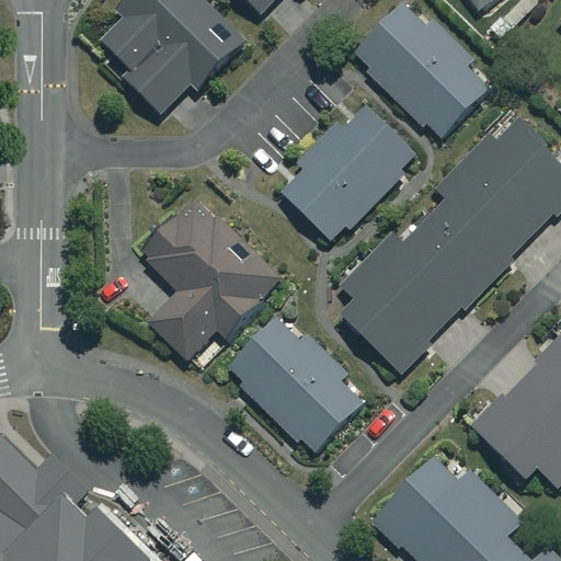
[(220,21),(198,0),(125,0),(114,11),(123,20),(101,44),(129,71),(122,79),(161,116),(190,87),(195,92),(231,54),(209,33),(220,21)]
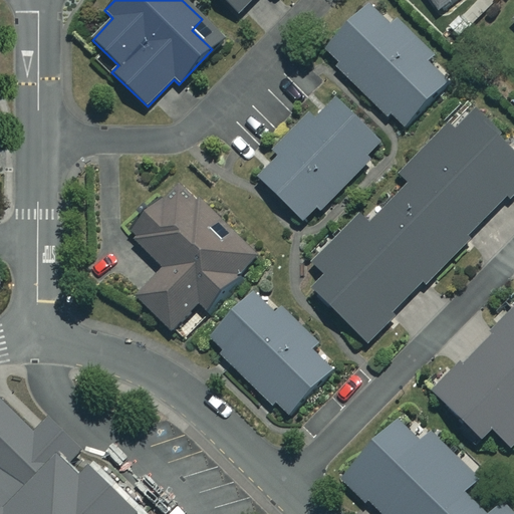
[(223,0),(238,15),(253,0),(223,0)]
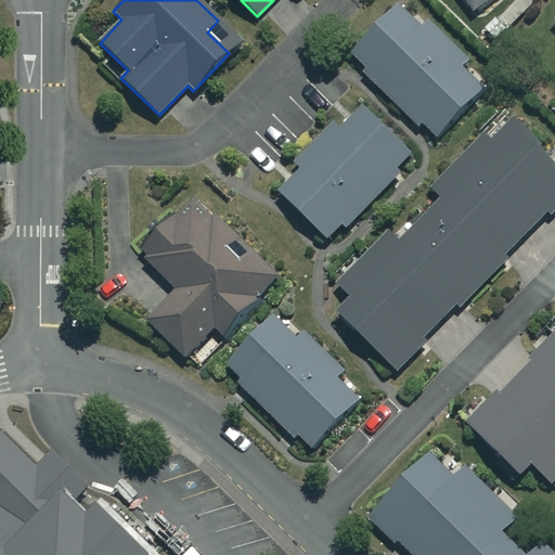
[(463,0),(474,13),(489,0),(463,0)]
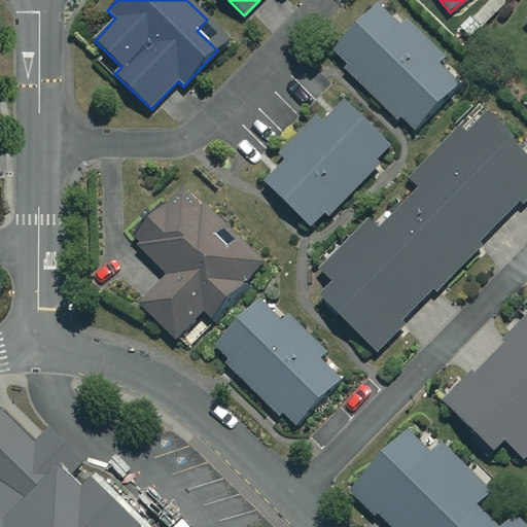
[(400,30),(376,7),(330,56),(412,134),(457,85),(435,65),(443,58),(407,24),(400,30)]
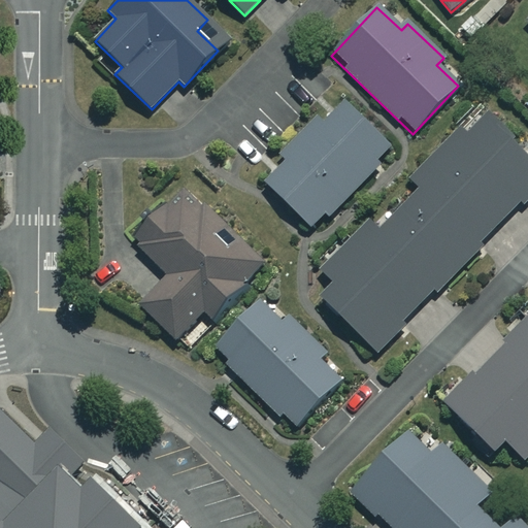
[(394,150),(345,103),(324,126),(320,122),(262,182),(316,232),(394,150)]
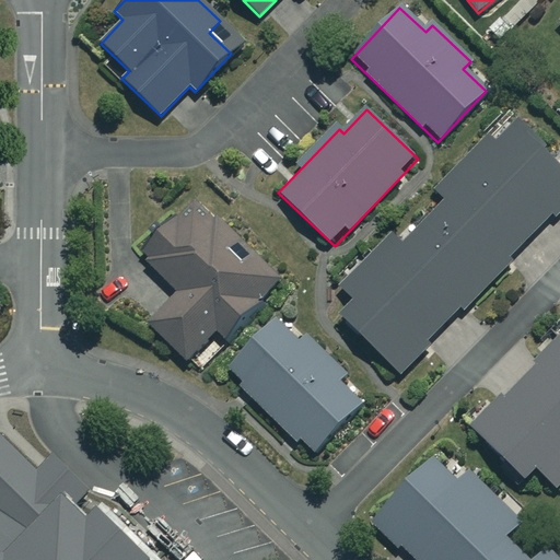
[(543,144),(516,119),(440,199),(444,203),(404,246),(395,237),(343,291),(356,303),(340,318),(400,376),(559,210),(559,168),(538,148),(543,144)]
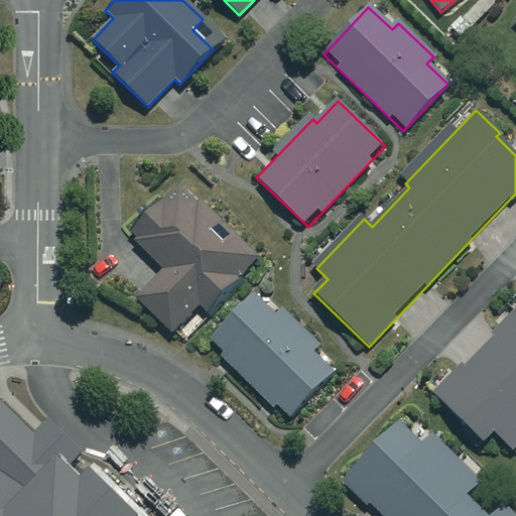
[(214,223),(179,186),(129,234),(164,271),(137,297),(170,333),(201,305),(205,310),(259,259),(235,233),(221,247),(206,231),(214,223)]
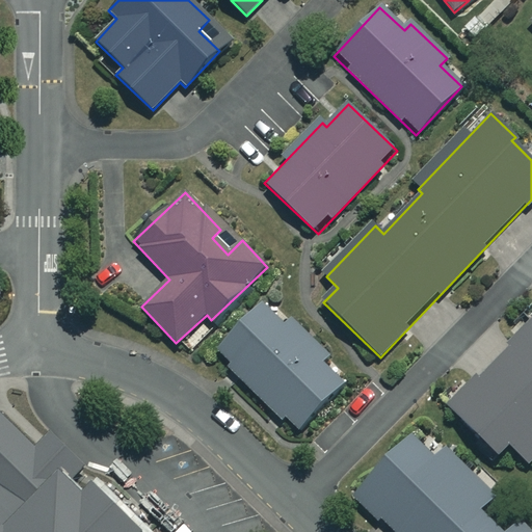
[(285,327),(262,304),(214,353),(295,433),(344,384),(322,364),(327,358),(291,321),(285,327)]
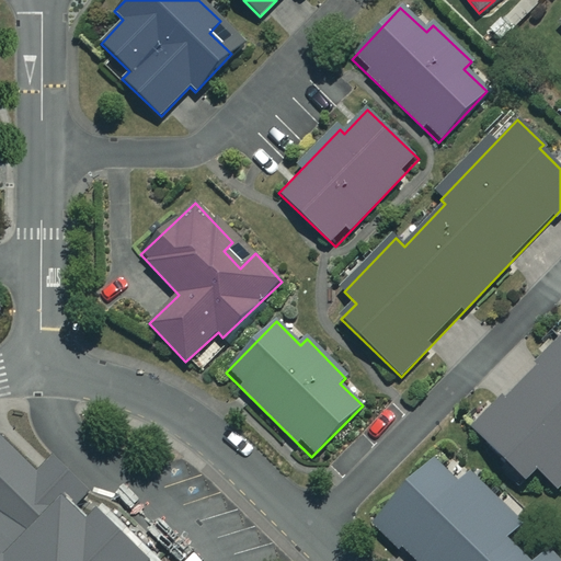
[(560,341),(472,430),(525,482),(537,470),(557,490),(560,484),(560,341)]
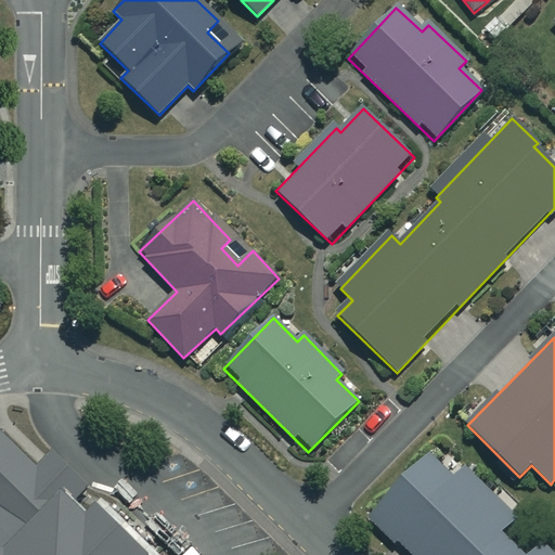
[(152,554),(51,455),(40,466),(0,427),(0,554),(152,554)]
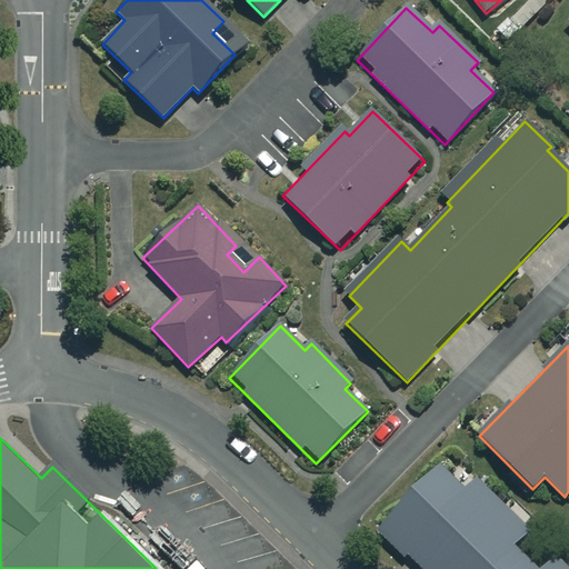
[(468,489),(442,465),(379,532),(417,568),(566,568),(553,557),(541,568),(538,568),(515,547),(529,532),(476,481),(468,489)]
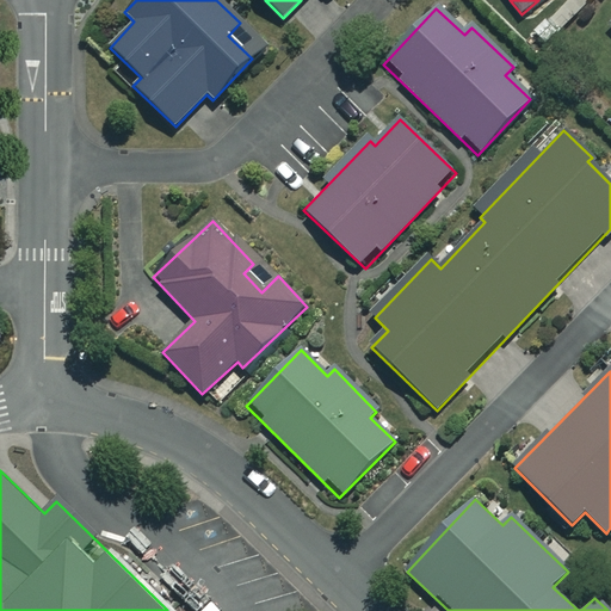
All buildings are outlined.
